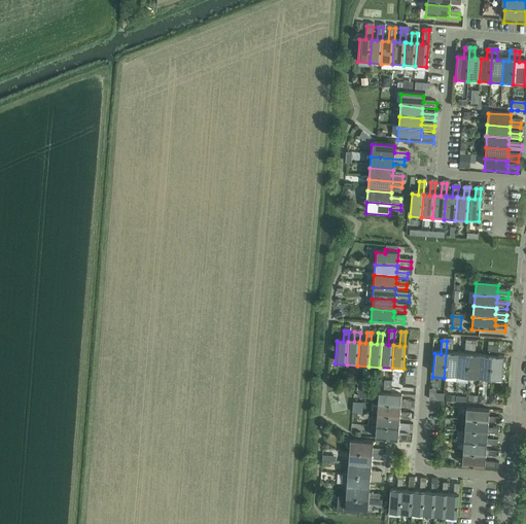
[(447,341),(444,378),(455,378),(457,355),(452,354),(453,342),(447,341)]
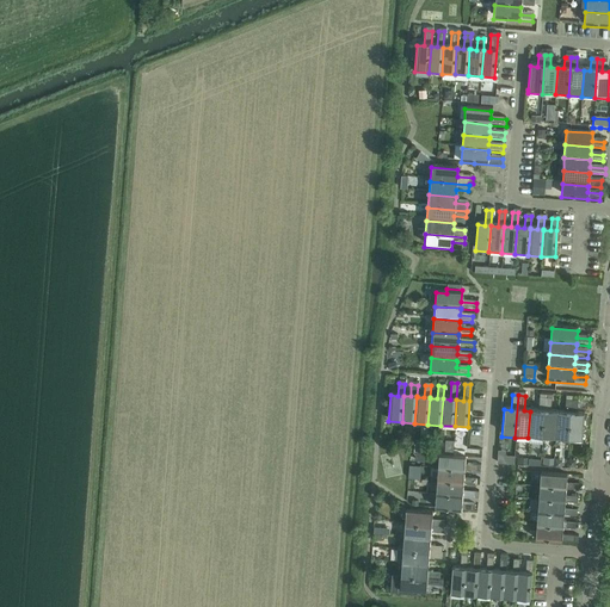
[(530,412),(528,438),(541,439),(544,397),(538,397),(537,412),(530,412)]
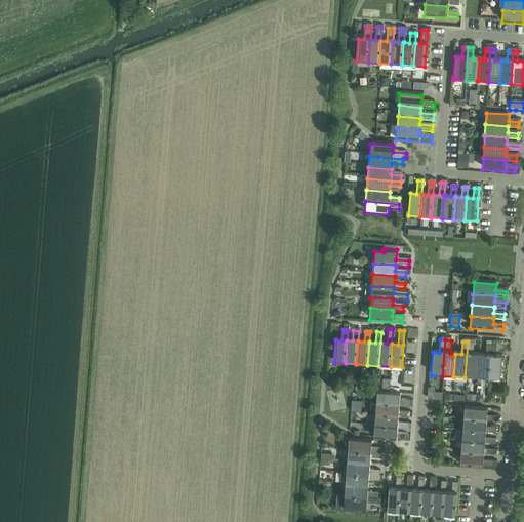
[(468,342),(465,377),(476,378),(478,355),(472,355),(473,342),(468,342)]
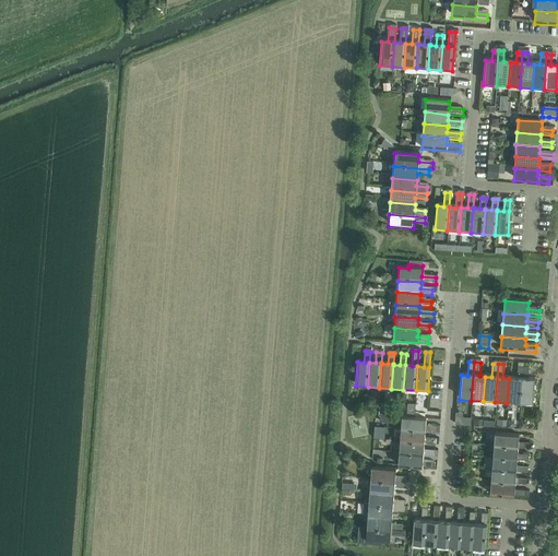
[(509,378),(507,403),(519,404),(522,369),(517,368),(515,379),(509,378)]
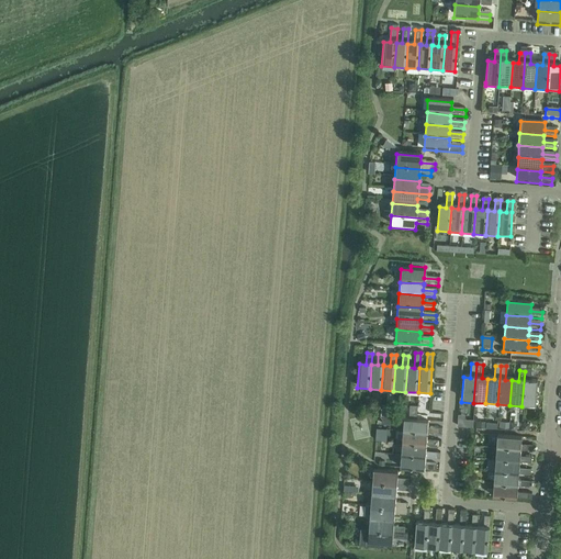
[(525,371),(522,406),(535,407),(537,382),(529,382),(530,371),(525,371)]
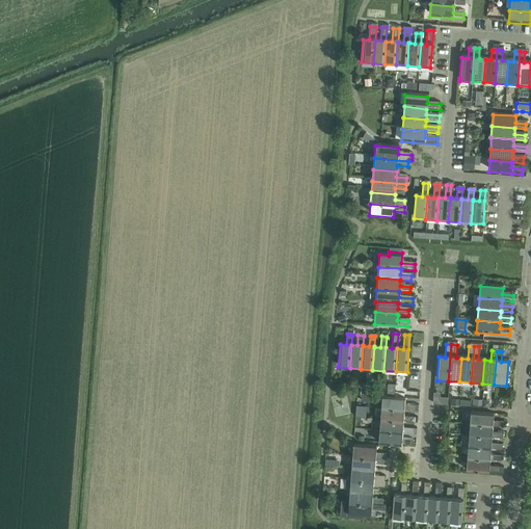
[(440,395),(433,395),(432,405),(447,406),(447,399),(440,399),(440,395)]
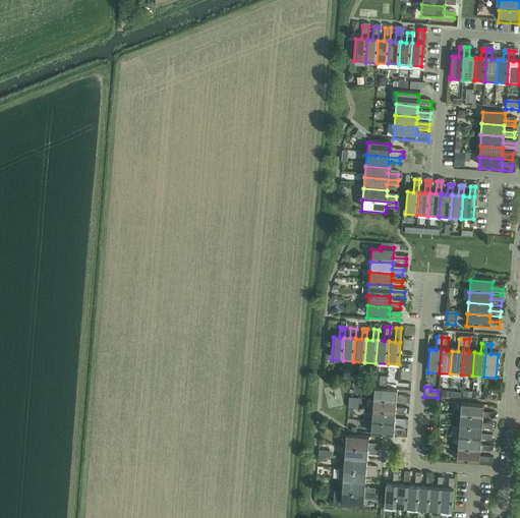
[(372,402),(395,404),(408,405),(409,399),(395,398),(396,392),(373,391),(372,402)]
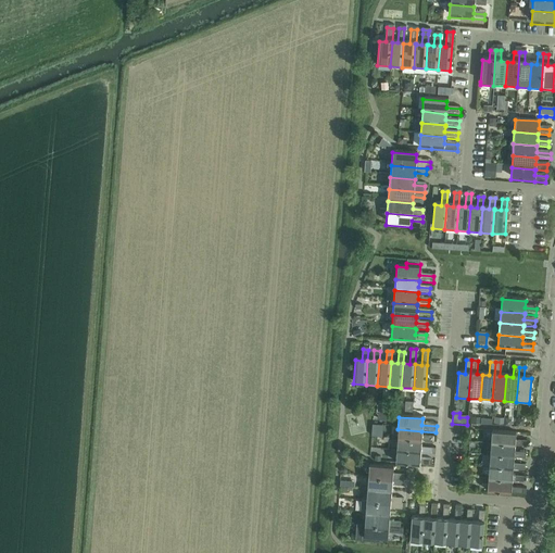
[(398,429),(396,441),(420,443),(432,443),(432,440),(432,438),(421,437),(421,431),(398,429)]
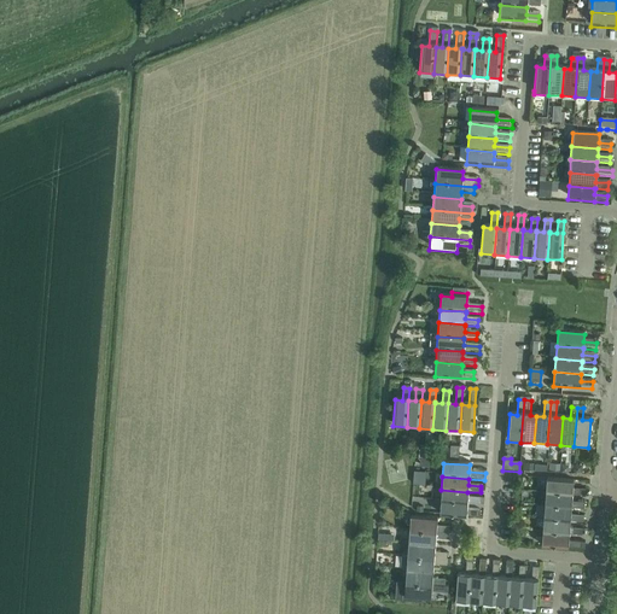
[(546,481),(545,495),(571,497),(571,498),(583,498),(585,492),(571,491),(572,484),(546,481)]
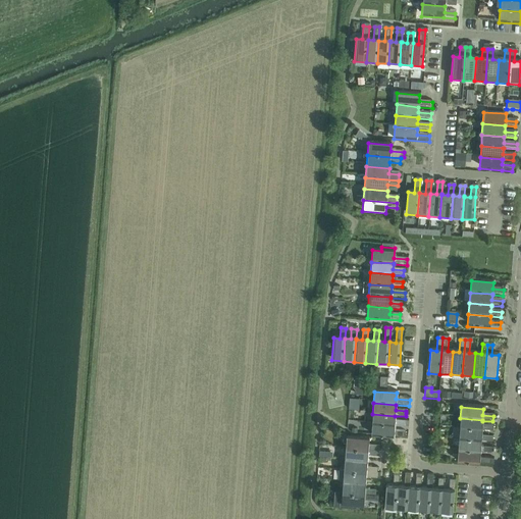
[(372,425),(394,427),(405,428),(405,424),(405,422),(395,421),(395,416),(372,414),(372,425)]
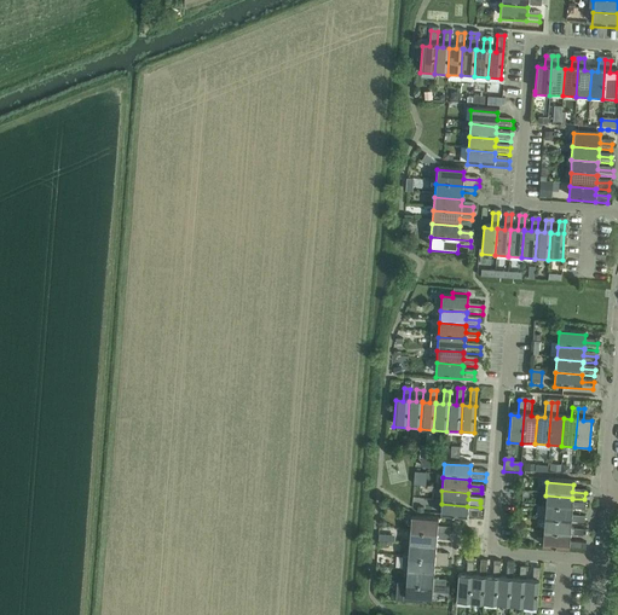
[(546,495),(544,509),(571,511),(584,512),(584,506),(572,505),(572,499),(572,498),(546,495)]
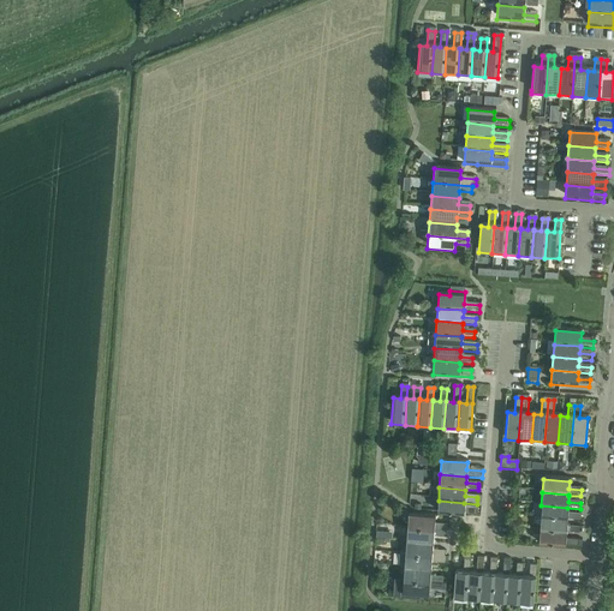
[(439,501),(437,513),(437,514),(476,517),(476,510),(464,509),(464,503),(439,501)]
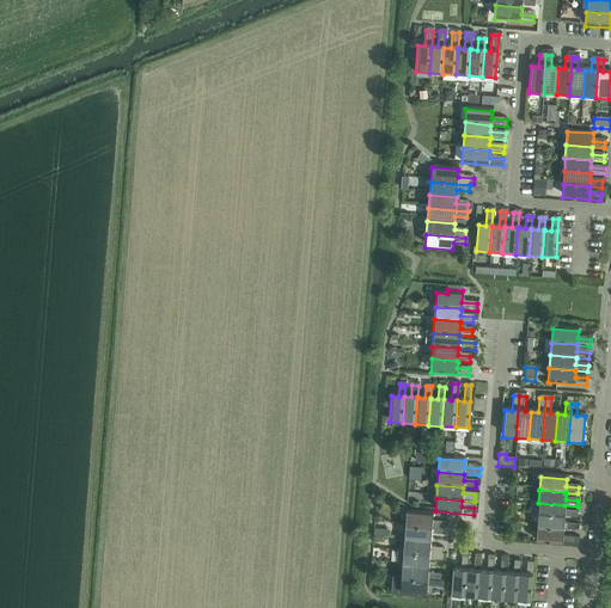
[(538,503),(537,516),(564,519),(563,519),(576,520),(576,513),(564,513),(564,505),(538,503)]
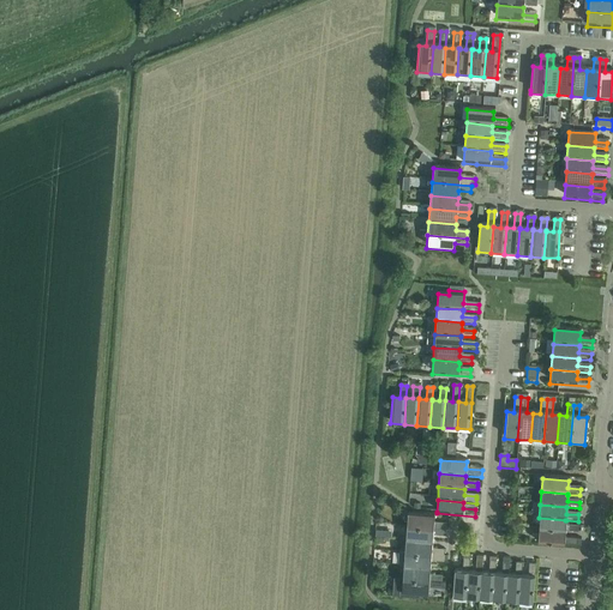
[(407,514),(406,527),(445,531),(445,525),(433,524),(434,517),(407,514)]
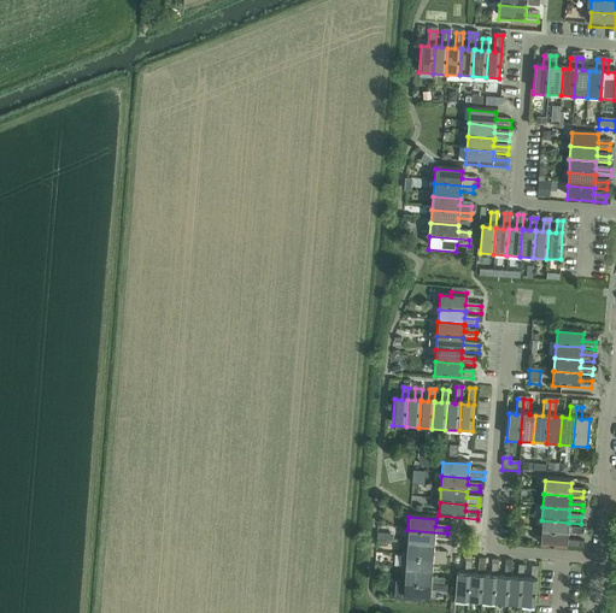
[(541,520),(541,534),(567,536),(568,536),(580,537),(580,530),(568,529),(568,523),(569,523),(541,520)]
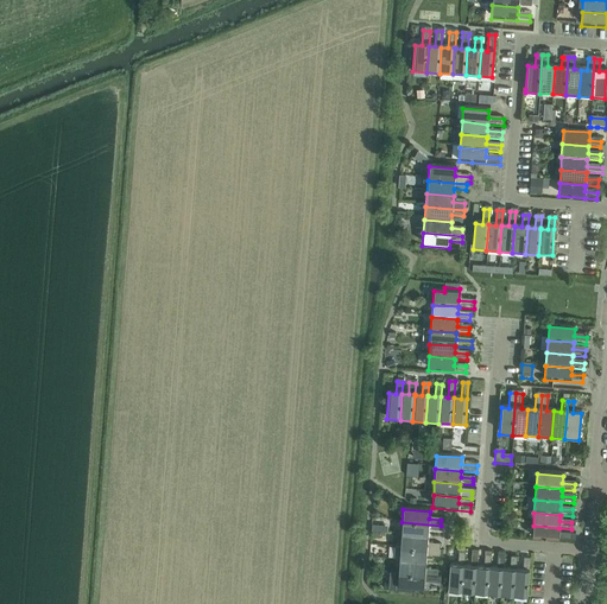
[(402,522),(402,535),(428,538),(428,531),(440,532),(441,526),(402,522)]
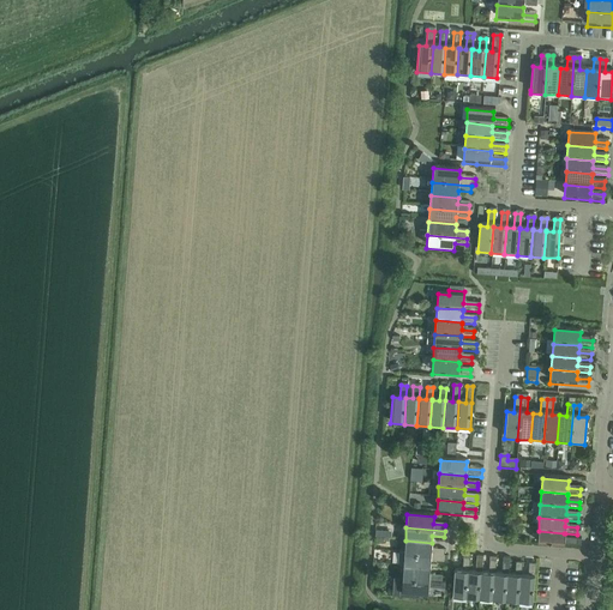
[(539,531),(538,545),(580,548),(580,542),(564,541),(565,533),(564,533),(539,531)]
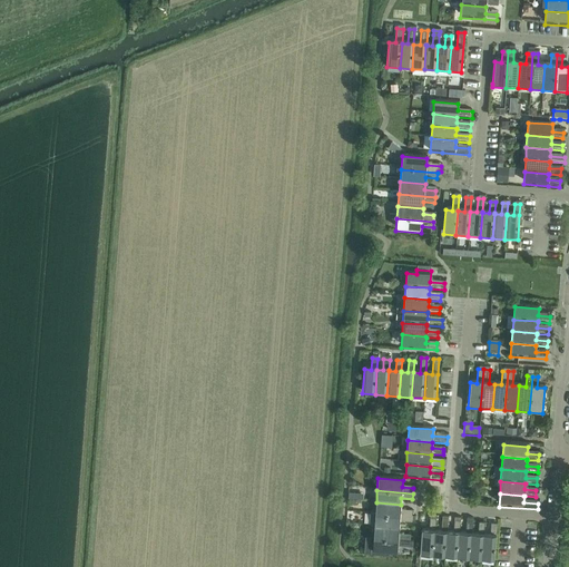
[(376,502),(375,516),(411,518),(412,512),(400,511),(401,505),(376,502)]
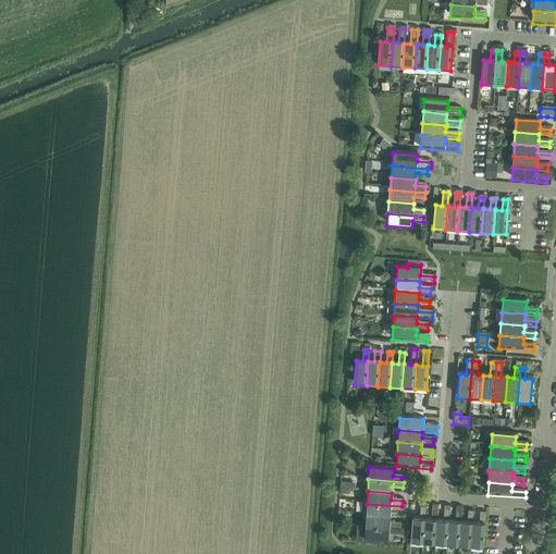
[(361,515),(366,515),(390,517),(391,511),(405,512),(405,506),(402,506),(367,504),(361,503),(361,515)]
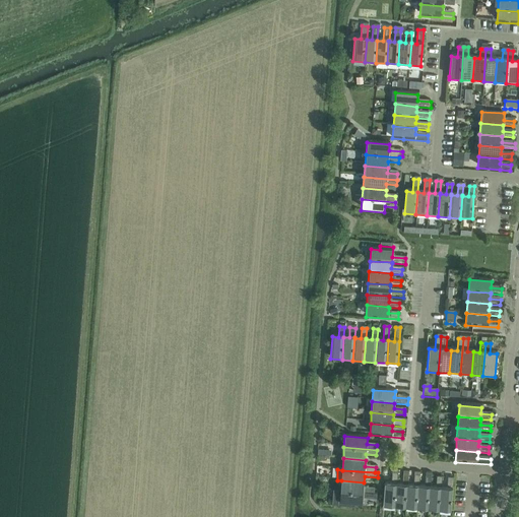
[(383,507),(394,508),(395,492),(396,486),(397,472),(392,471),(391,485),(385,485),(383,507)]
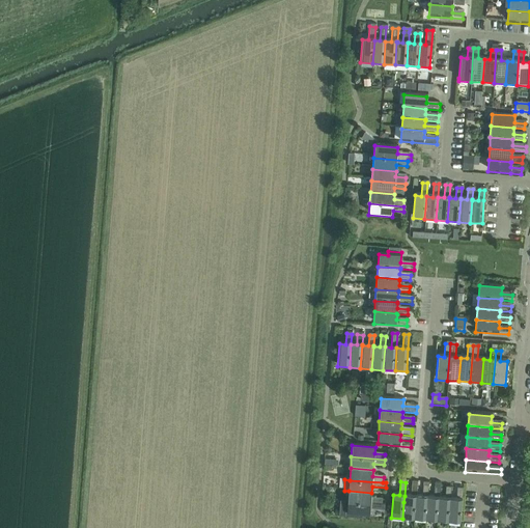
[(403,502),(402,519),(414,519),(415,502),(416,497),(417,482),(415,482),(412,482),(411,496),(405,496),(403,502)]
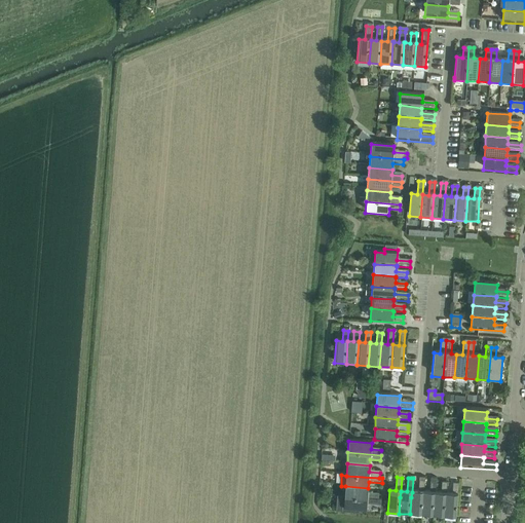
[(411,497),(410,514),(421,515),(423,492),(424,479),(419,479),(418,492),(412,492),(411,497)]
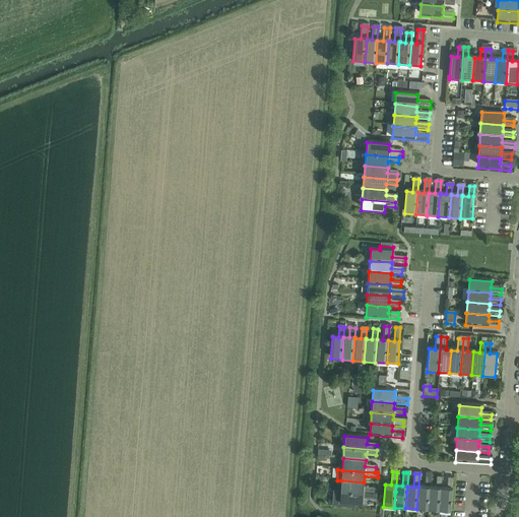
[(418,487),(416,509),(428,510),(429,492),(430,488),(431,474),(426,474),(425,488),(418,487)]
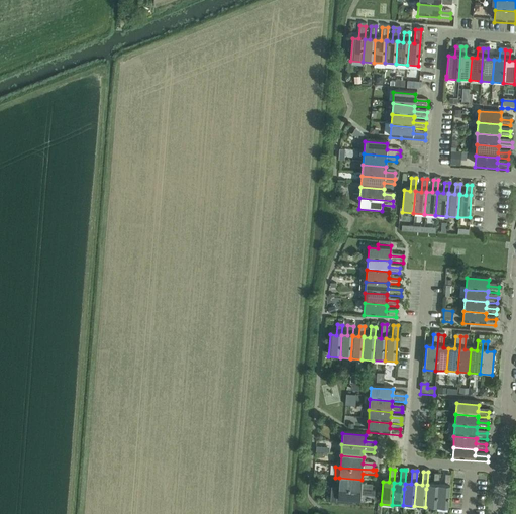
[(426,489),(425,507),(436,508),(437,489),(438,486),(439,476),(433,476),(433,486),(427,485),(426,489)]
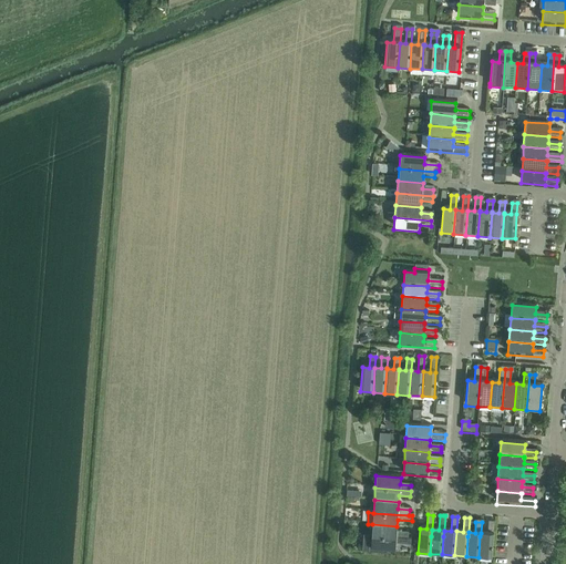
[(480,536),(479,557),(492,559),(493,534),(494,523),(487,522),(487,534),(481,533),(480,536)]
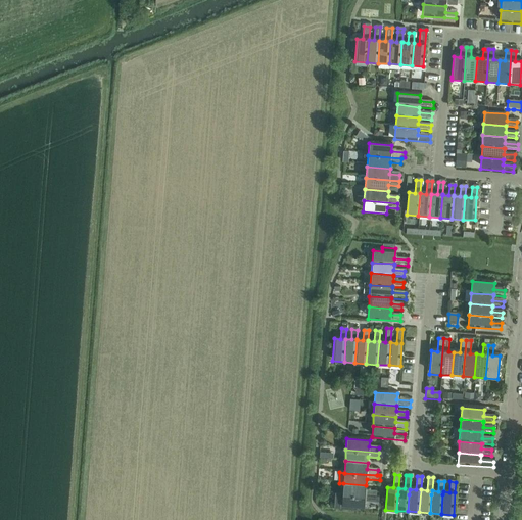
[(343,483),(342,494),(345,495),(376,498),(376,492),(366,491),(366,485),(343,483)]
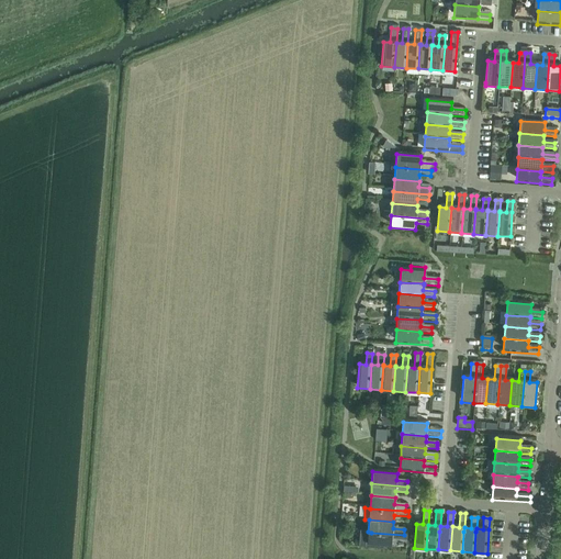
[(360,532),(359,549),(385,551),(385,546),(392,546),(392,539),(406,540),(407,535),(404,535),(371,533),(368,532),(360,532)]
